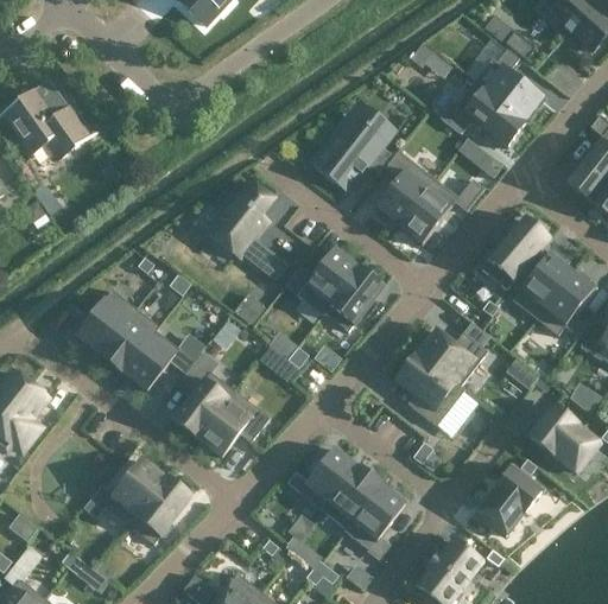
[(178,0),(204,24),(219,8),(220,11),(230,0),(178,0)]
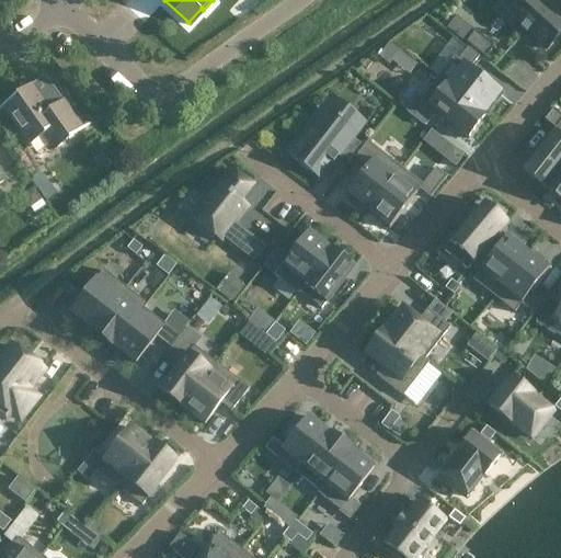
[(527,30),(546,46),(560,29),(560,20),(538,0),(504,0),(500,6),(521,24),(519,26),(526,32),(527,30)]
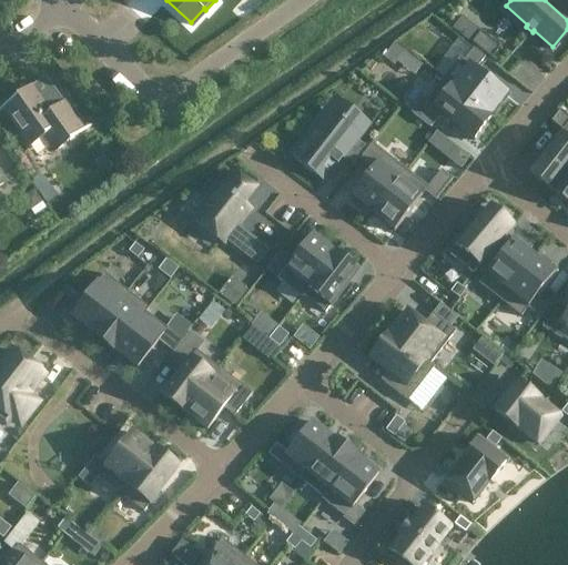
[(545,0),(567,20),(567,0),(545,0)]
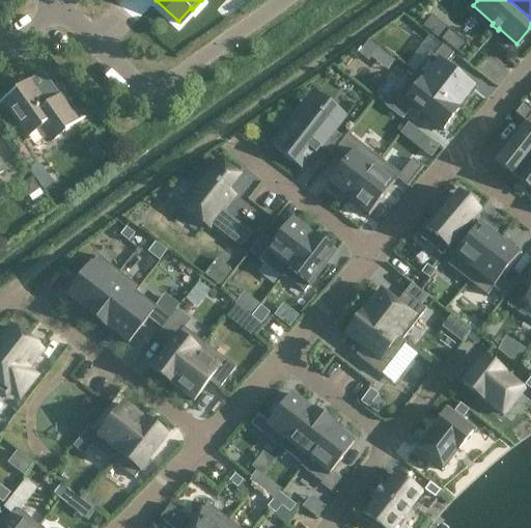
[(449,27),(441,37),(458,51),(467,40),(449,27)]
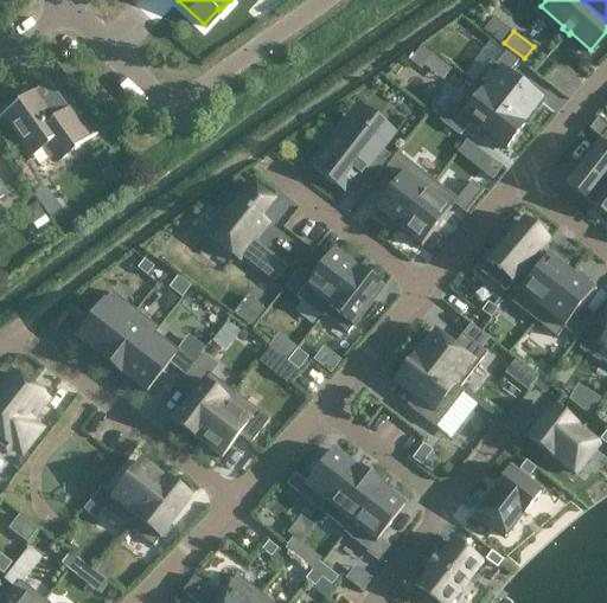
[(409,58),(420,66),(423,63),(432,52),(421,44),(409,58)]
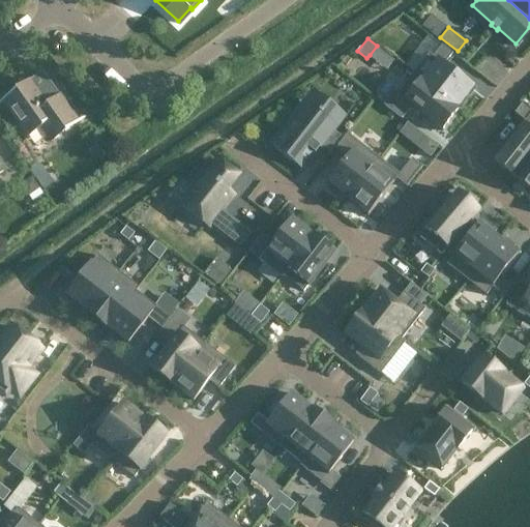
[(435,58),(420,78),(458,107),(475,85),(444,61),(452,51),(442,42),(432,55),(435,58)]
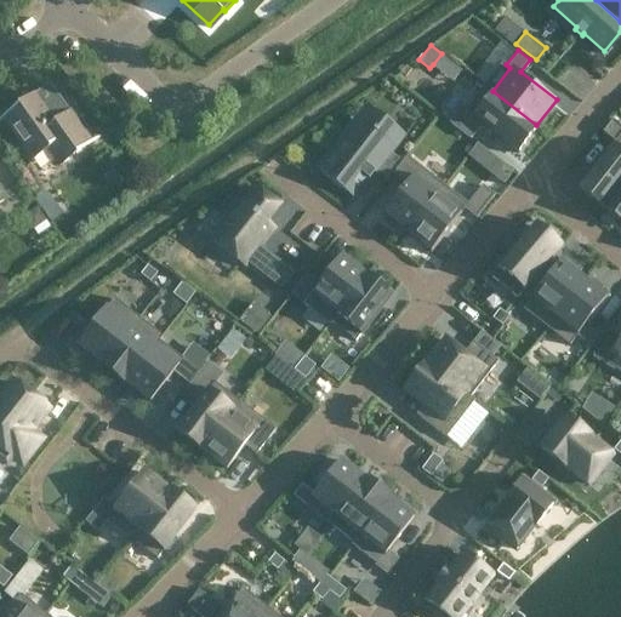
[(460,104),(449,119),(471,136),(480,123),(518,152),(536,125),(493,91),(484,84),(465,108),(460,104)]
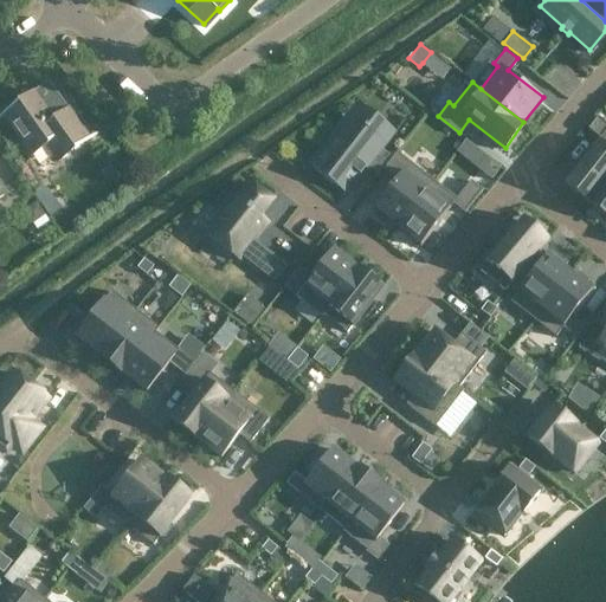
[(57,90),(36,105),(27,94),(1,111),(31,153),(50,140),(62,156),(90,136),(69,107),(68,107),(57,90)]
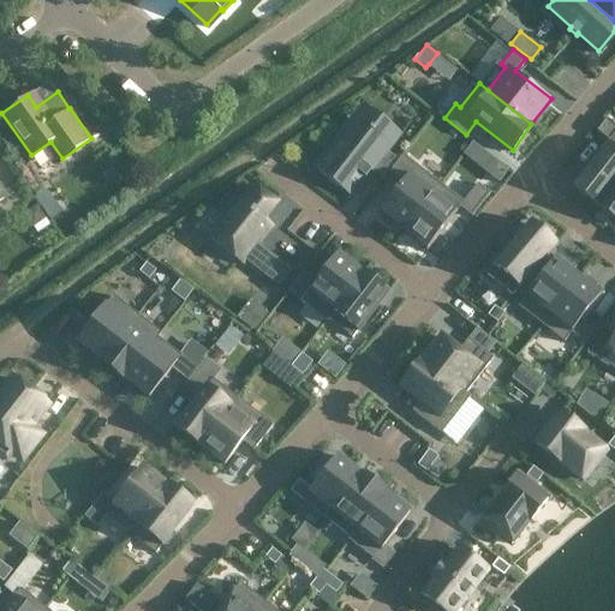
[(363,103),(316,166),(351,192),(372,165),(383,173),(396,156),(386,148),(398,131),(363,103)]
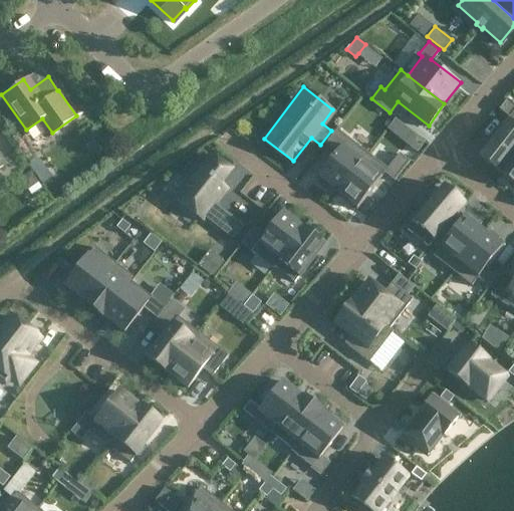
[(499,107),(509,115),(512,110),(513,107),(513,101),(507,96),(499,107)]
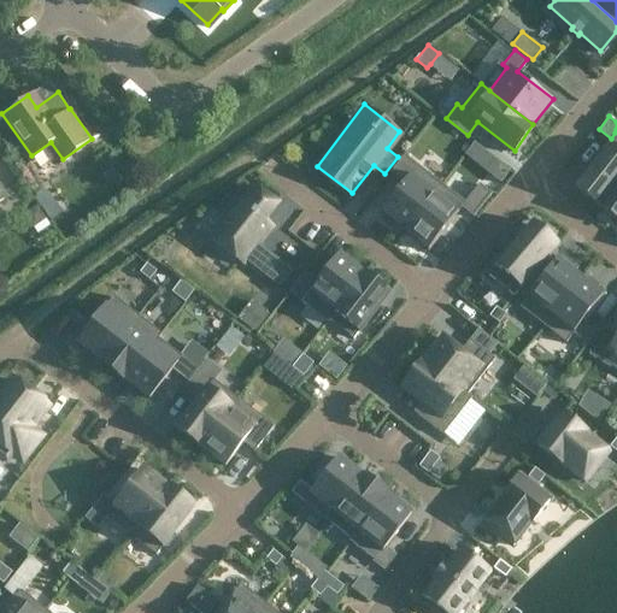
[(611,139),(573,187),(598,206),(616,180),(616,134),(615,133),(611,139)]
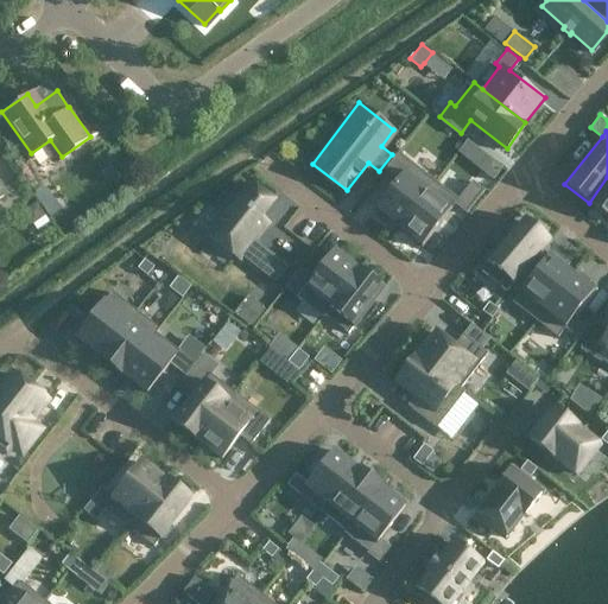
[(398,177),(374,208),(398,227),(435,178),(398,150),(385,167),(398,177)]
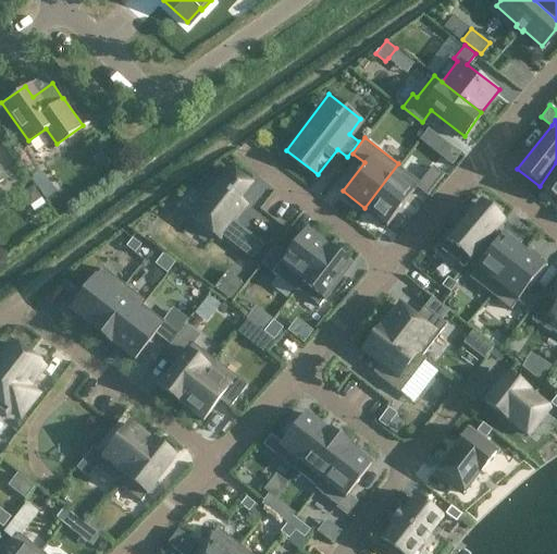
[(39,172),(53,163),(47,151),(33,159),(39,172)]
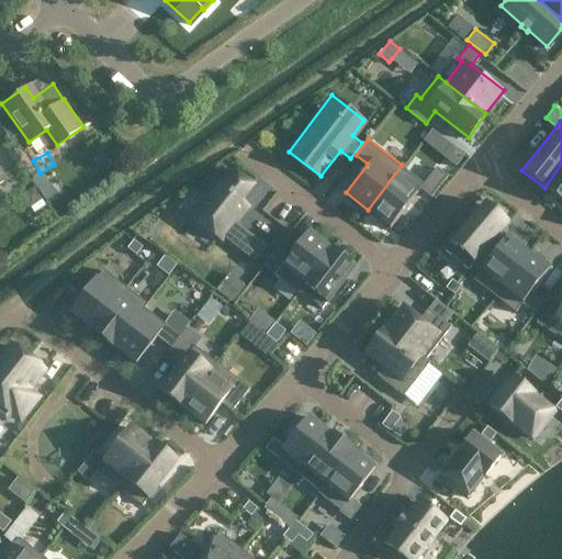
[(561,164),(544,188),(561,201),(561,164)]
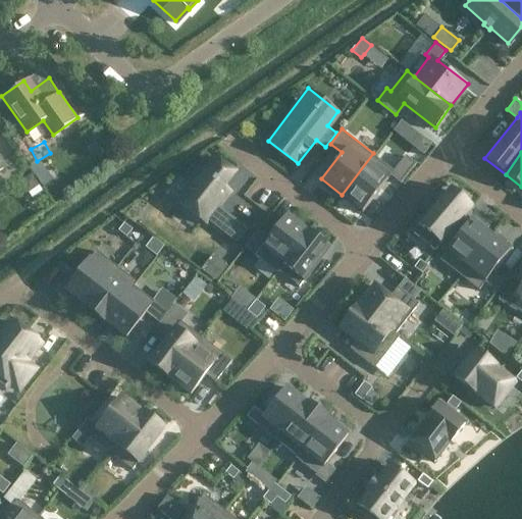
[(373,153),(342,195),(362,210),(390,174),(400,182),(416,161),(405,153),(394,168),(373,153)]
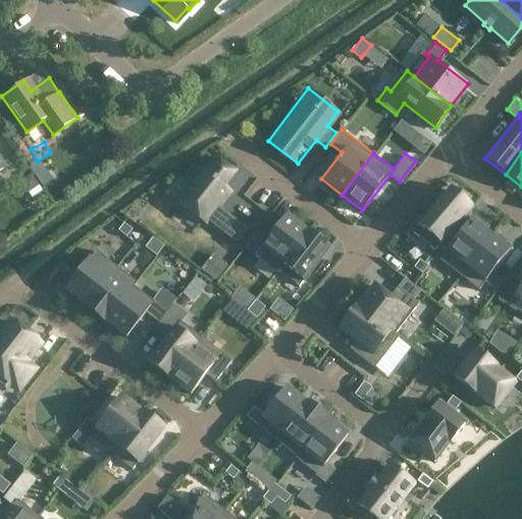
[(193,183),(179,200),(206,220),(218,204),(228,190),(222,185),(232,171),(213,157),(203,169),(198,165),(188,179),(193,183)]
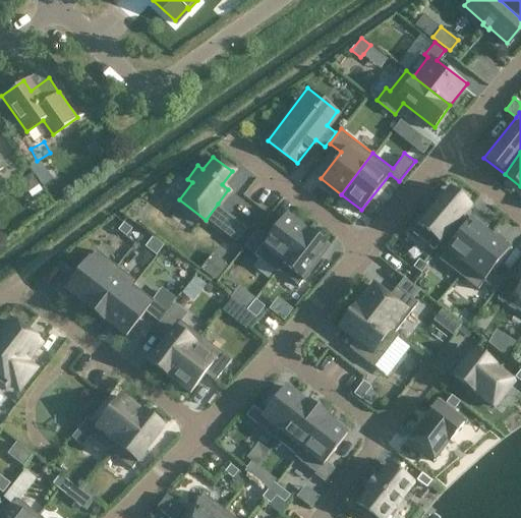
[(45,167),(37,174),(44,184),(53,177),(45,167)]
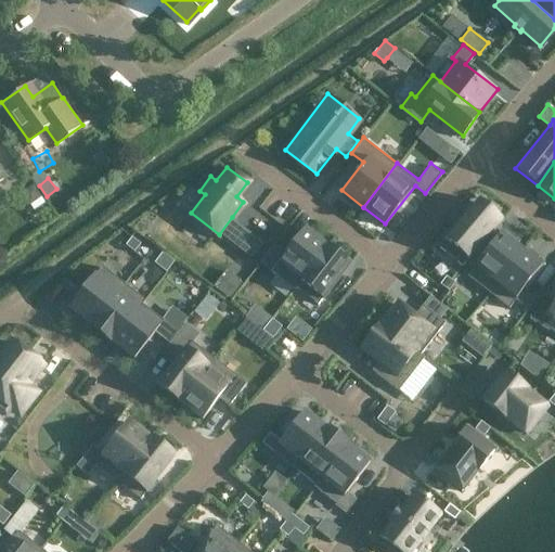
[(27,188),(26,196),(30,202),(42,194),(34,182),(27,188)]
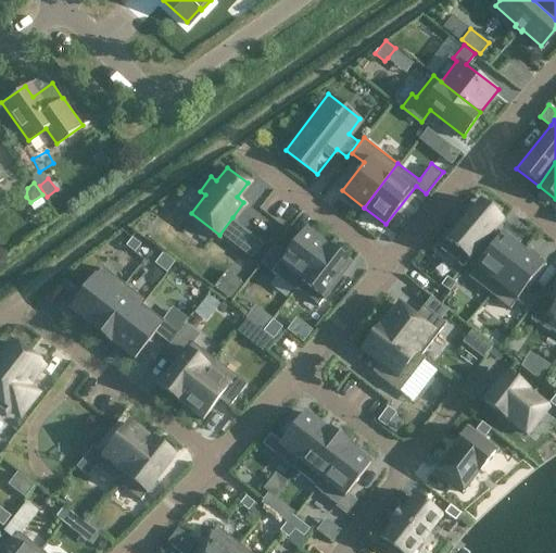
[(466,260),(471,264),(487,244),(483,241),(502,218),(479,200),(440,246),(463,264),(466,260)]
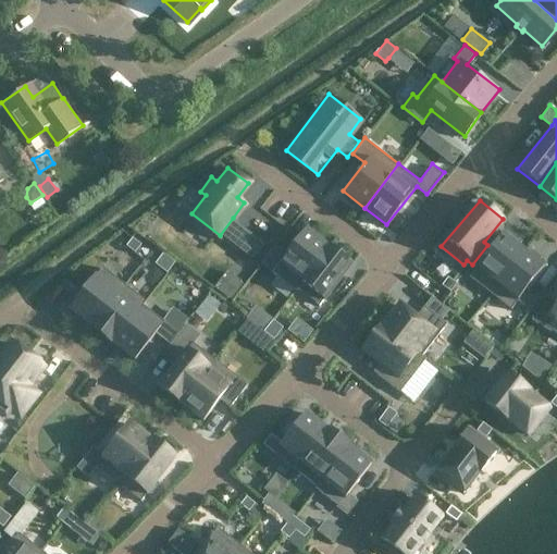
[(298,286),(329,245),(305,226),(285,253),(274,244),(261,261),(296,288),(298,286)]
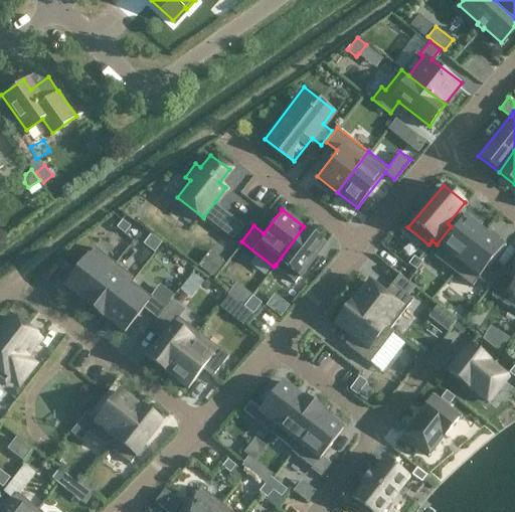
[(454,270),(483,228),(479,225),(482,221),(470,212),(467,216),(465,215),(454,229),(451,226),(437,244),(440,246),(434,253),(454,270)]
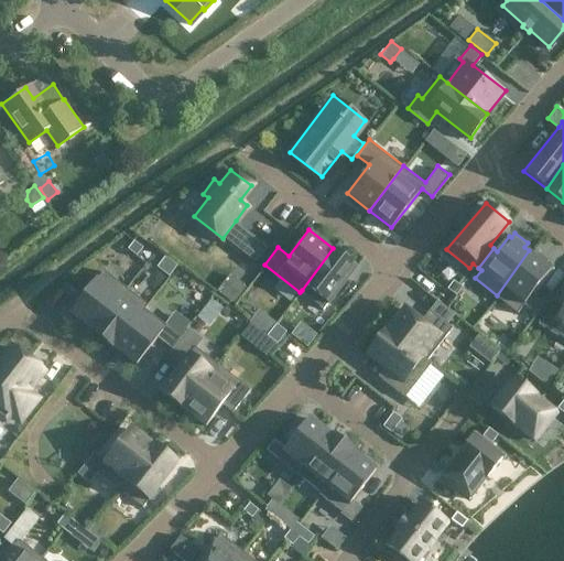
[(253,234),(241,250),(256,261),(268,245),(253,234)]
